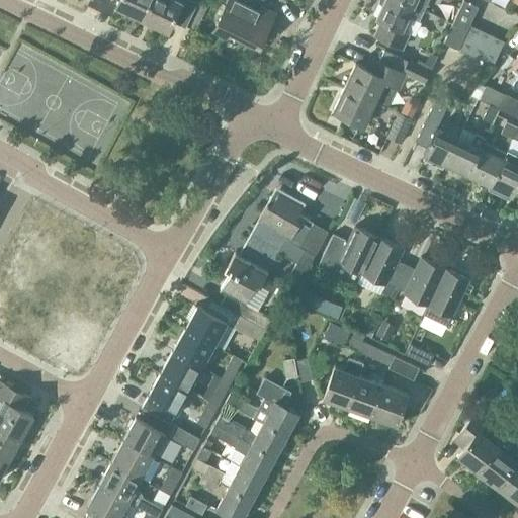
[(115,8),(142,20),(151,0),(118,0),(115,7),(115,8)]
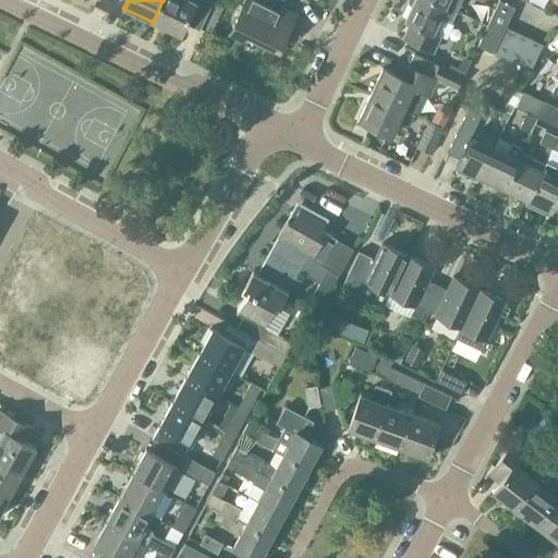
[(202,0),(194,0),(194,1),(191,0),(162,0),(153,22),(180,35),(185,23),(199,29),(211,4),(202,0)]
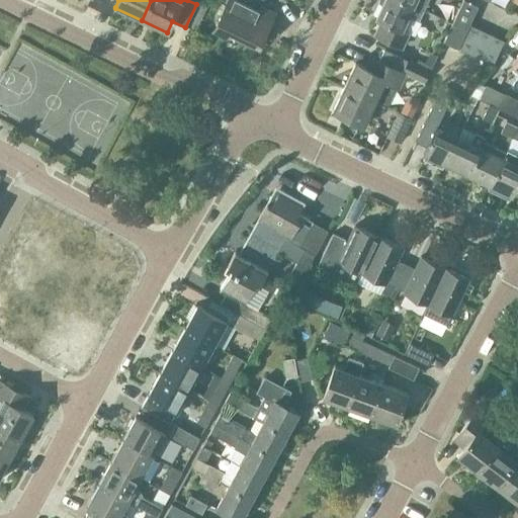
[(232,0),(229,0),(213,33),(225,39),(227,35),(228,35),(229,33),(258,48),(272,19),(232,0)]
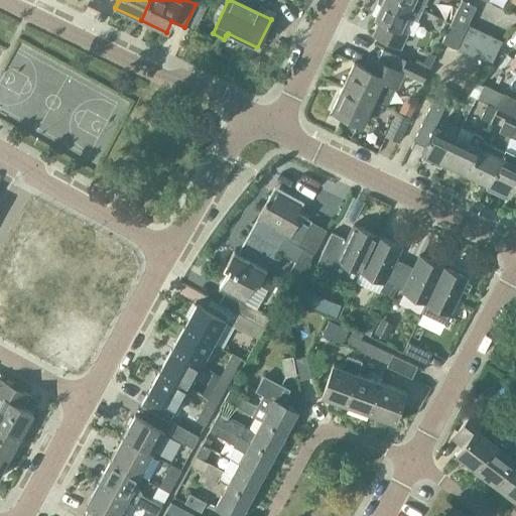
[(379,21),(372,35),(400,47),(407,33),(400,30),(406,16),(417,21),(422,10),(411,5),(399,0),(382,0),(374,18),(379,21)]
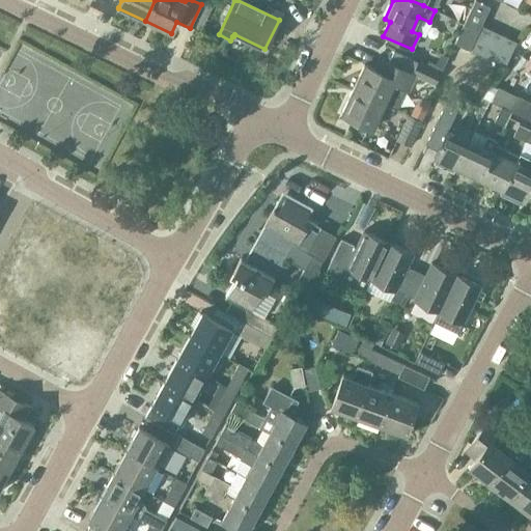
[(411,0),(423,5),(435,10),(439,0),(411,0)]
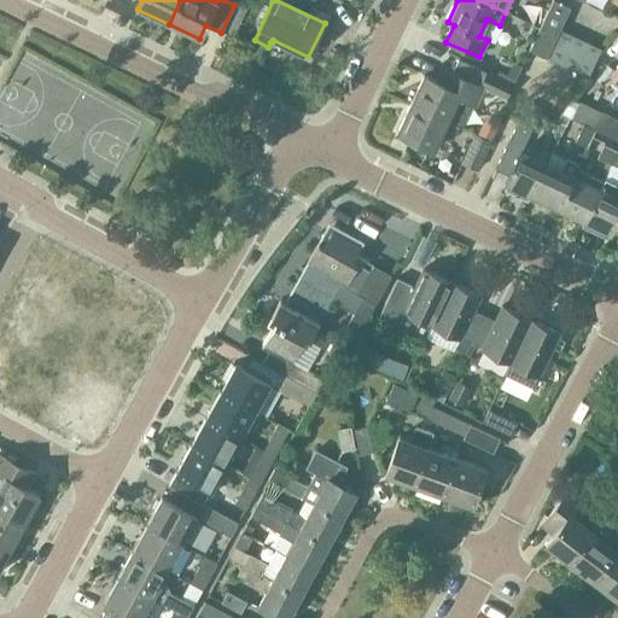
[(571,7),(555,0),(553,0),(530,51),(547,58),(560,30),(571,7)]
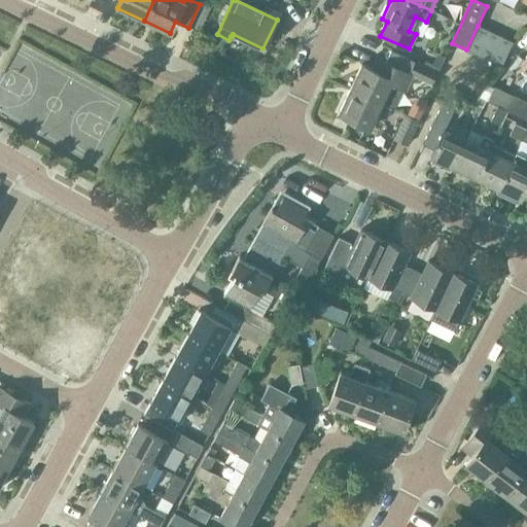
[(478,26),(466,49),(479,55),(489,32),(478,26)]
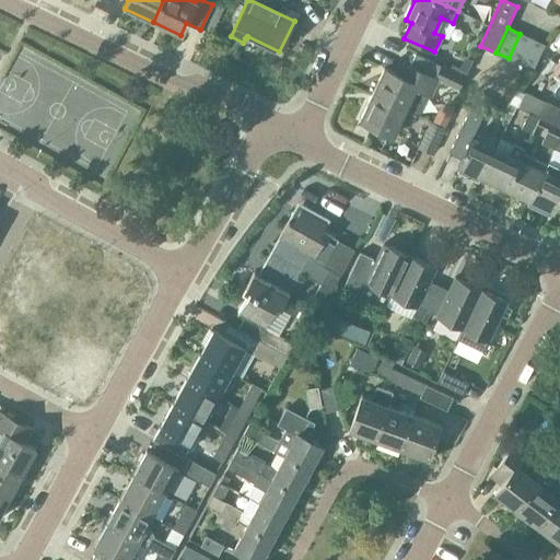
[(520,34),(509,58),(521,65),(533,39),(520,34)]
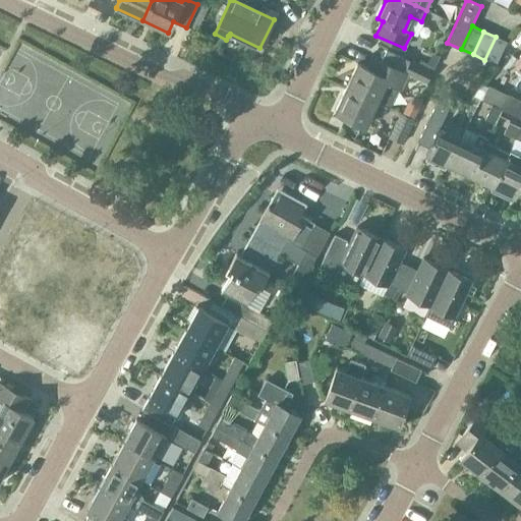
[(507,42),(496,37),(484,60),(497,65),(507,42)]
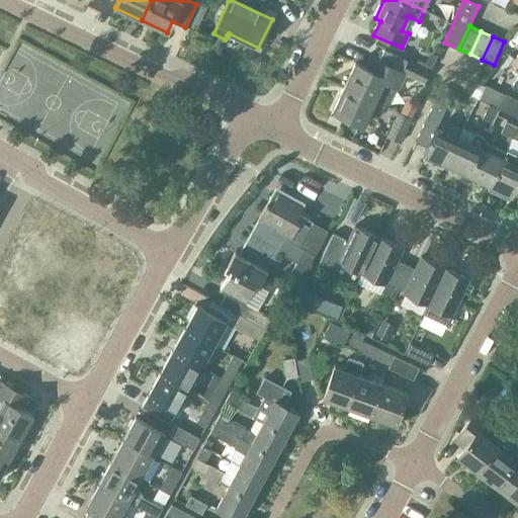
[(365,68),(354,63),(343,87),(383,106),(385,106),(395,86),(397,87),(404,73),(402,72),(370,58),(365,68)]
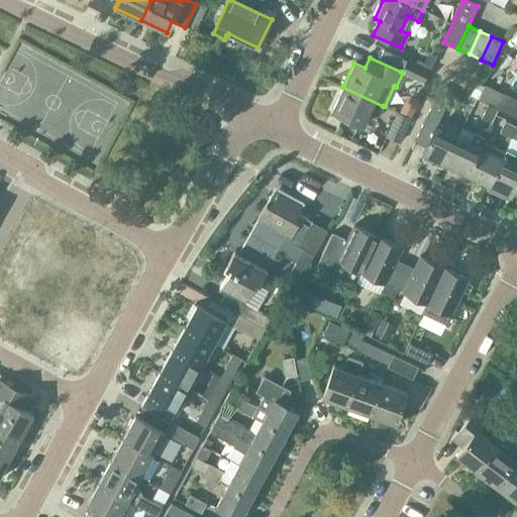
[(407,60),(401,72),(403,73),(424,83),(429,71),(407,60)]
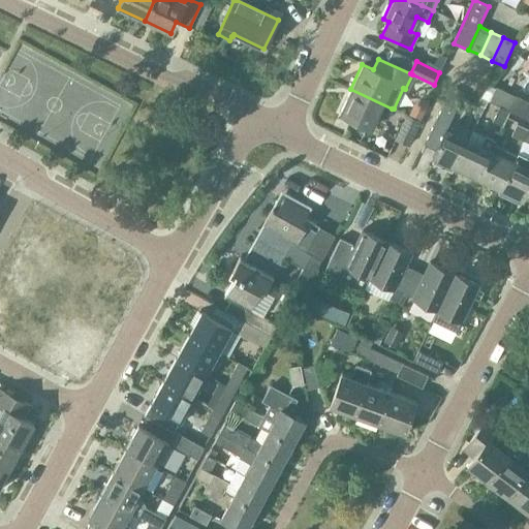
[(392,109),(350,89),(339,113),(371,128),(377,115),(386,119),(392,109)]
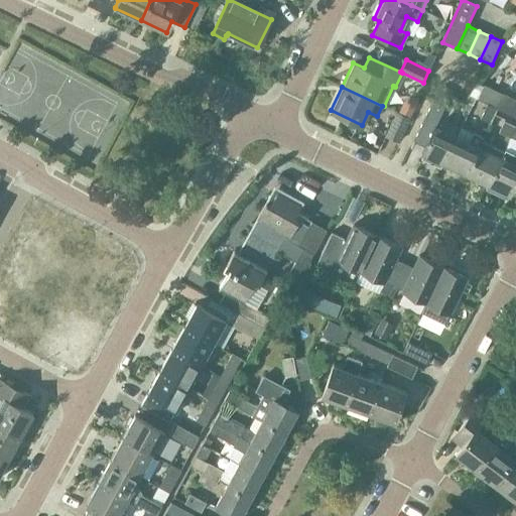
[(511,116),(515,105),(515,100),(503,94),(496,109),(511,116)]
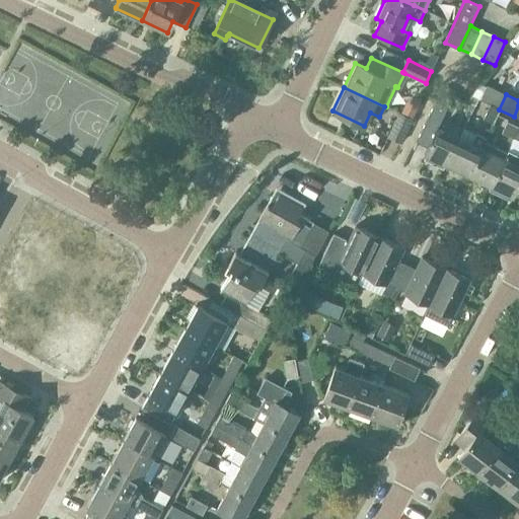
[(424,154),(426,155),(424,160),(435,165),(437,160),(446,165),(460,137),(438,127),(446,112),(434,105),(417,141),(428,147),(424,154)]
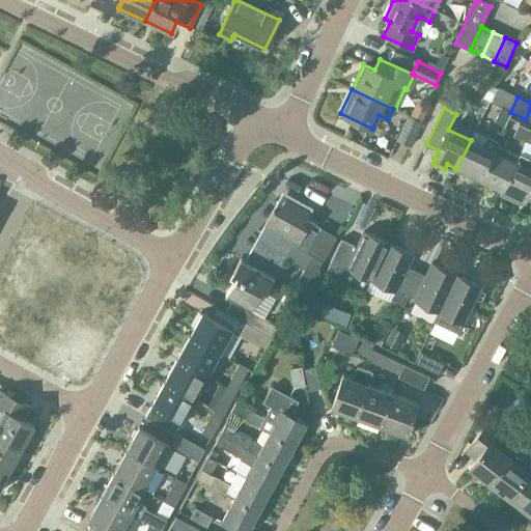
[(503,127),(508,116),(510,112),(501,108),(495,122),(503,127)]
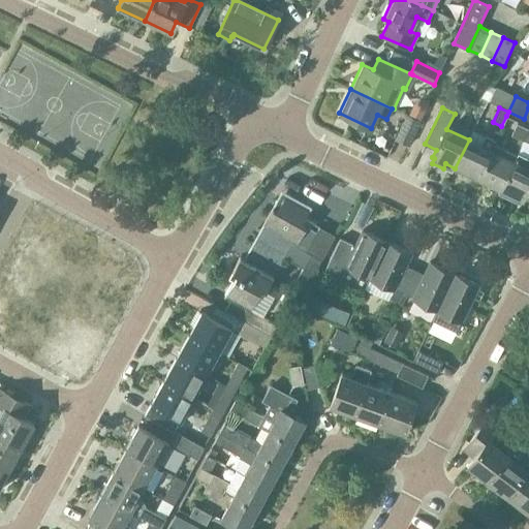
[(419,120),(406,114),(395,138),(408,145),(419,120)]
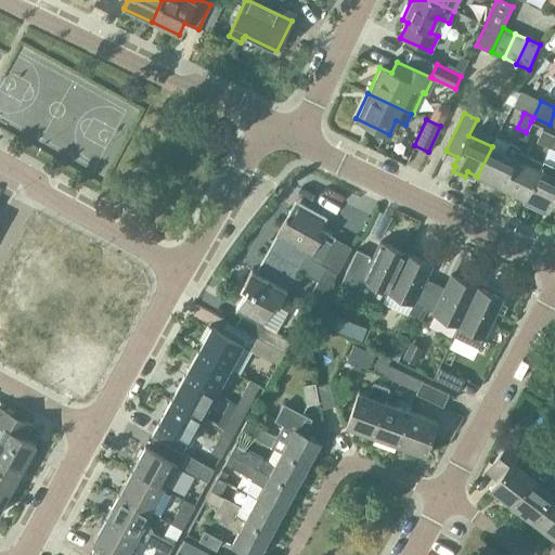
[(547,149),(553,136),(542,131),(537,143),(547,149)]
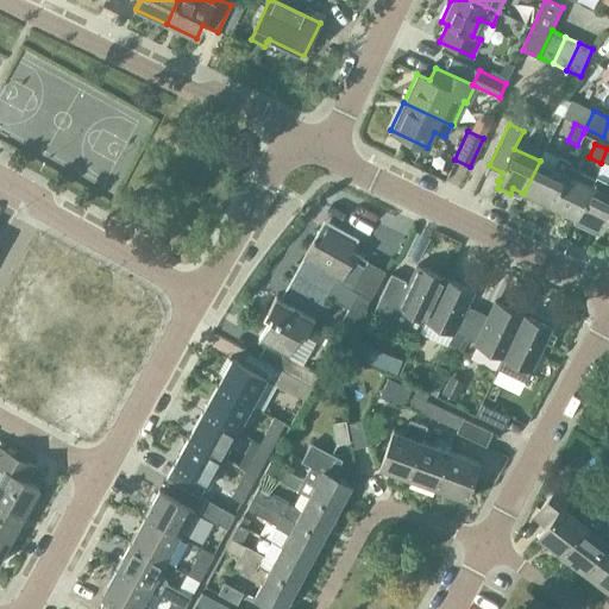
[(570,162),(558,156),(553,167),(540,161),(523,194),(550,206),(565,173),(569,165),(570,162)]
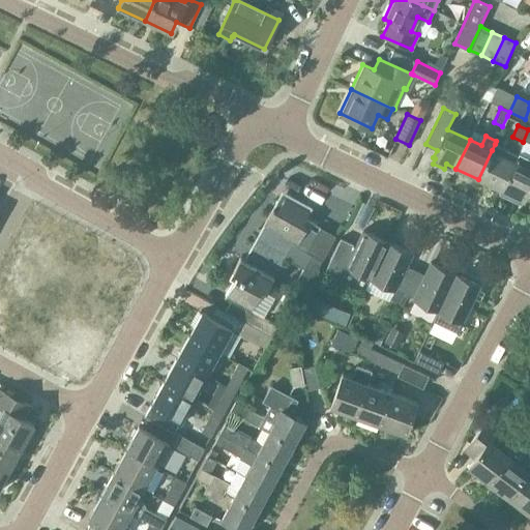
[(495,144),(492,150),(478,179),(500,189),(518,155),(495,144)]
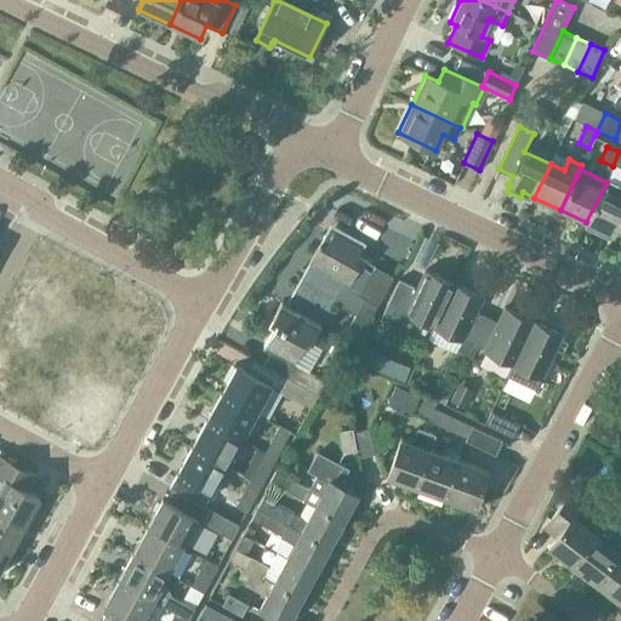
[(620,186),(607,180),(607,182),(586,222),(614,235),(620,218),(620,186)]
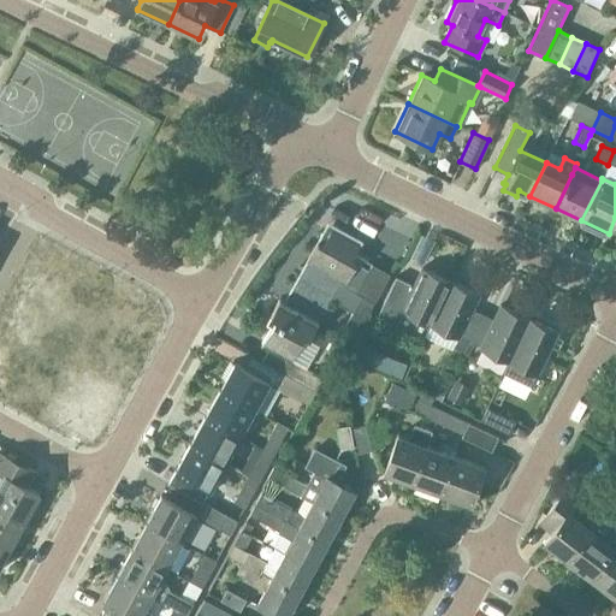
[(311,268),(338,285),(339,284),(344,288),(356,294),(368,272),(356,265),(351,262),(361,243),(332,227),(326,238),(321,236),(304,266),(311,268)]
